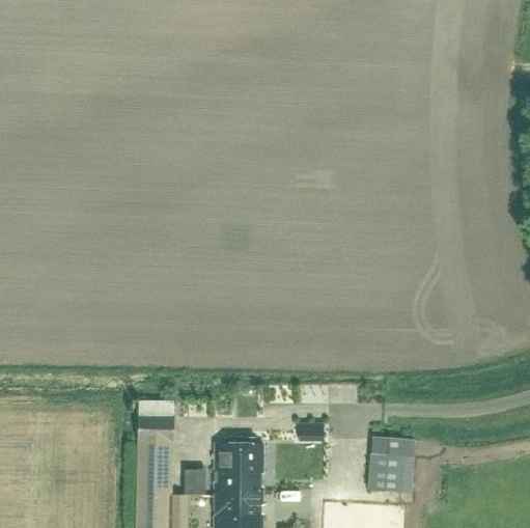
[(139,400),(138,415),(172,416),(172,401),(139,400)]
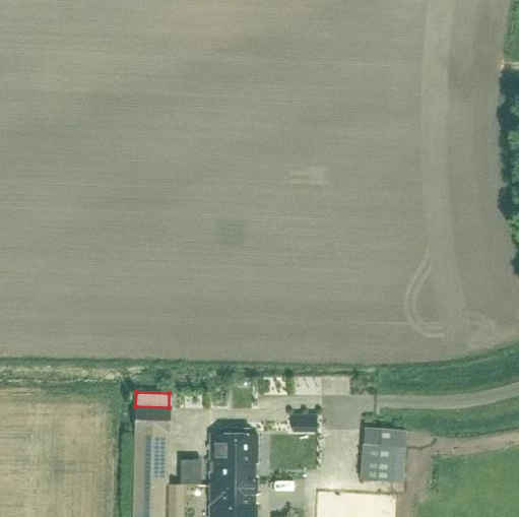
[(169,485),(170,455),(170,427),(135,426),(133,485),(169,485)]
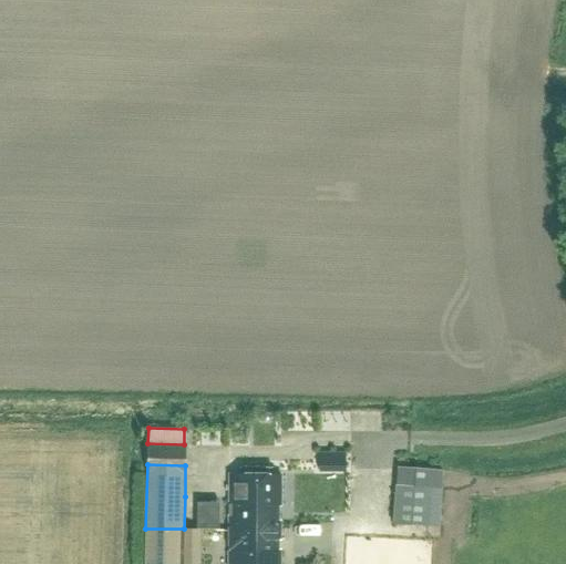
[(229,527),(281,529),(281,524),(279,524),(279,510),(281,510),(281,479),(229,479),(229,527)]
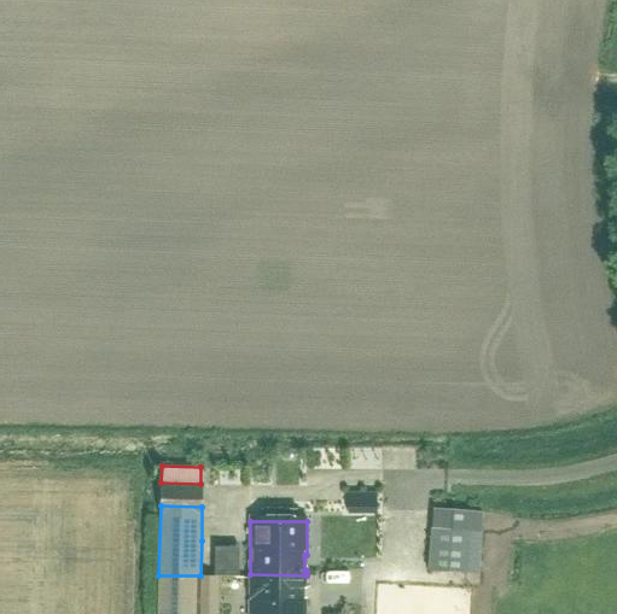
[(434,569),(471,568),(470,528),(432,530),(434,569)]
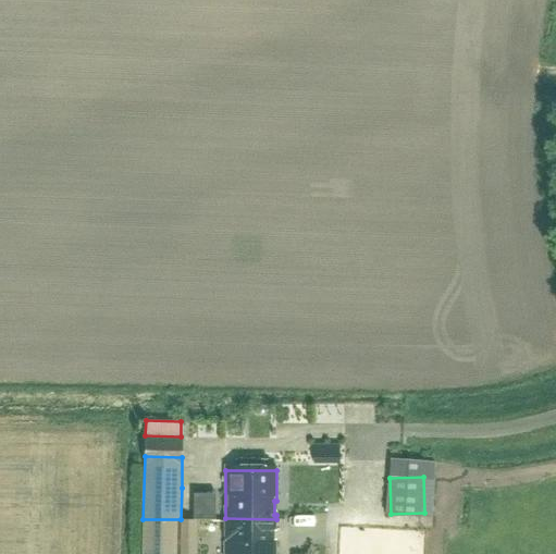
[(276,519),(225,518),(224,553),(275,553),(276,543),(274,543),(274,533),(276,533),(276,519)]
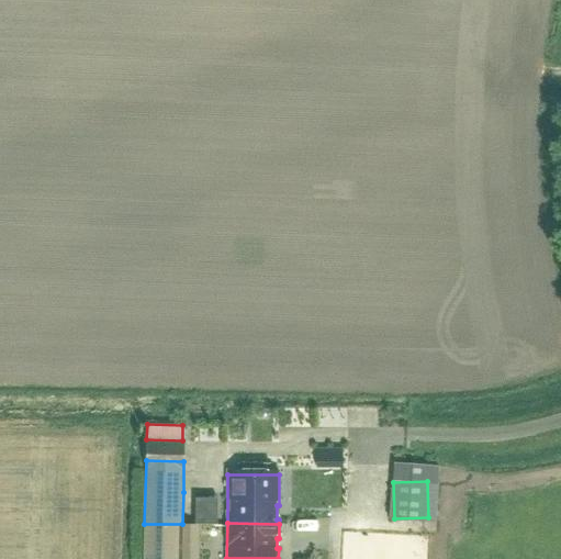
[(182,524),(144,524),(143,558),(198,558),(199,529),(182,529),(182,524)]
